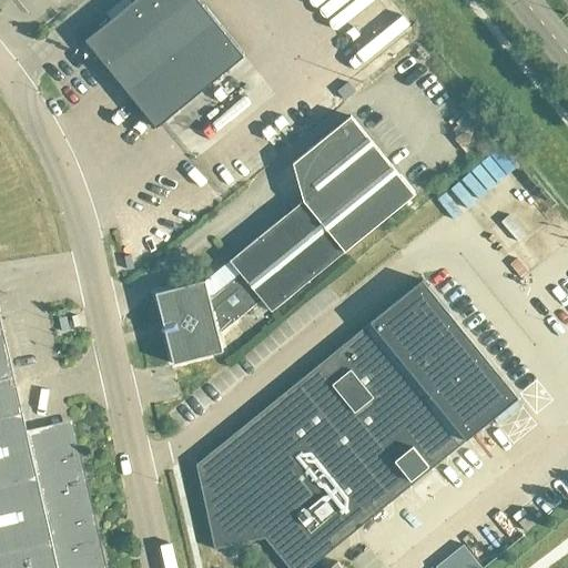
[(244,57),(198,0),(134,0),(111,20),(104,12),(75,37),(74,42),(90,61),(97,62),(100,59),(156,128),(244,57)]
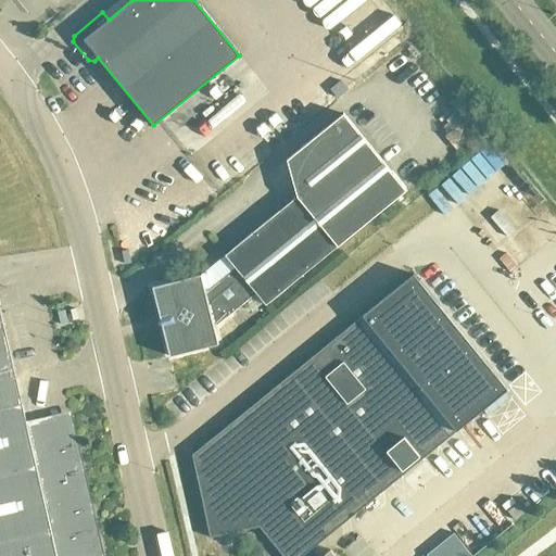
[(265,305),(338,247),(406,190),(343,113),(286,160),(297,196),(225,255),(235,267),(204,289),(201,275),(152,287),(159,313),(163,329),(169,356),(218,344),(214,326),(218,325),(256,294),(265,305)]
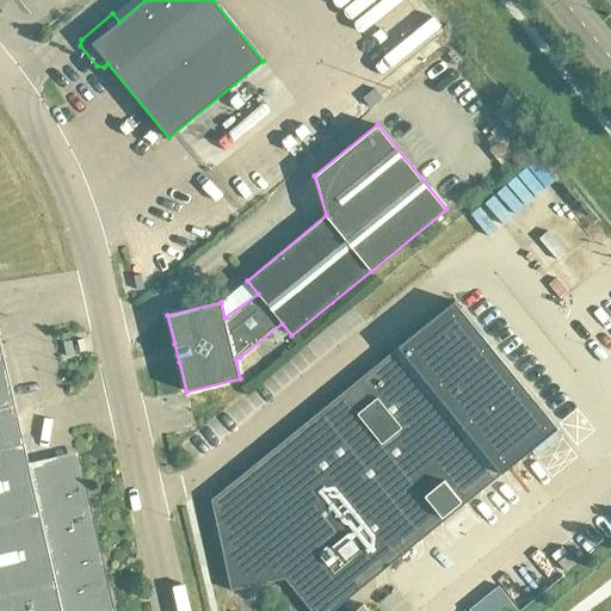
[(350,610),(343,603),(556,427),(455,302),(211,500),(232,590),(285,579),(292,587),(289,591),(291,593),(292,591),(300,599),(297,602),(300,603),(303,600),(312,610),(331,610),(333,610),(334,610),(368,610),(363,604),(353,610),(350,610)]
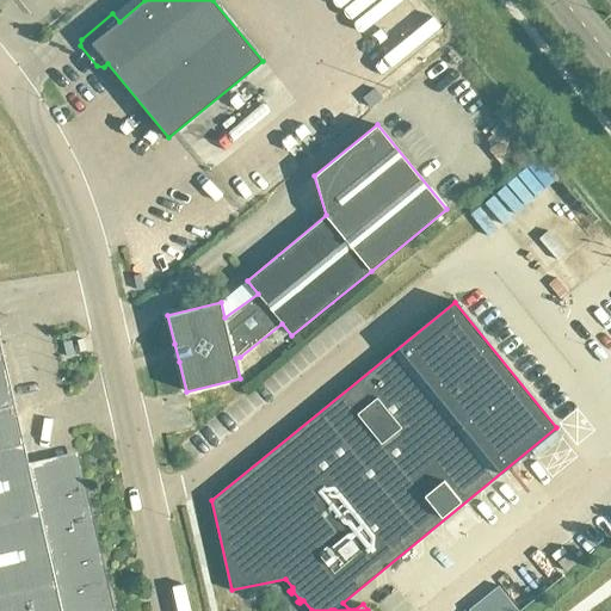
[(113,610),(78,451),(75,452),(28,463),(23,443),(16,409),(0,341),(0,610),(113,610)]
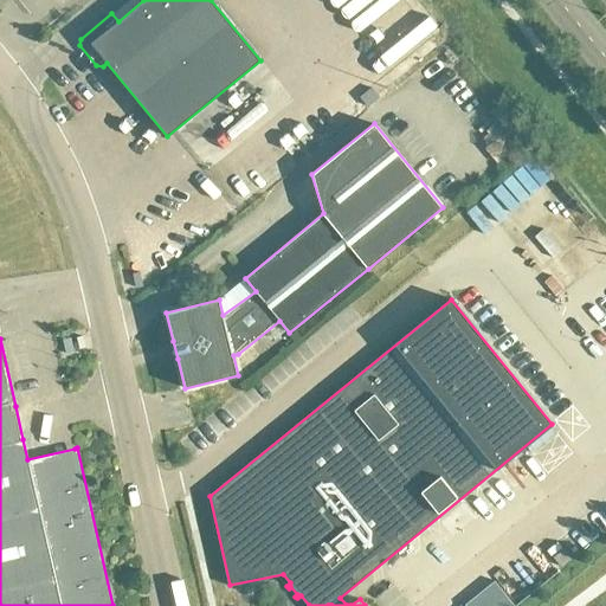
[(563,552),(553,560),(561,569),(572,561),(563,552)]
